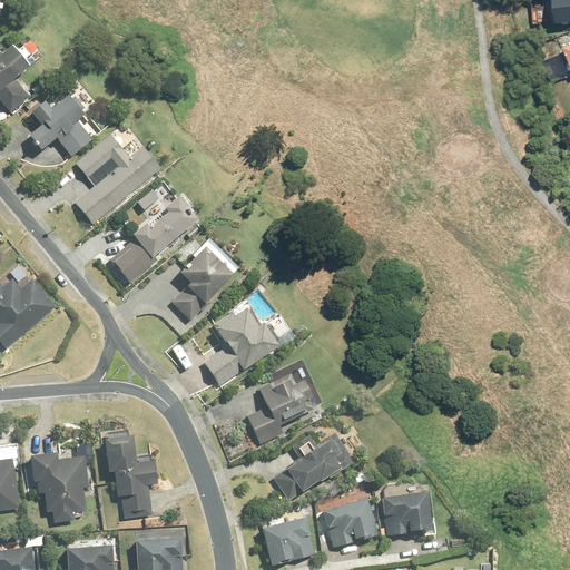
[(569,0),(551,0),(553,20),(569,17),(569,0)]
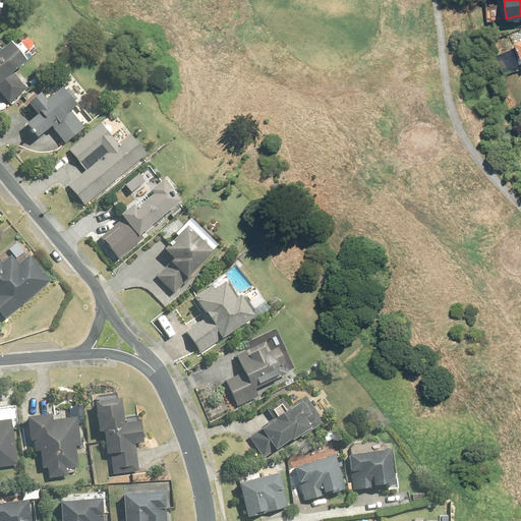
[(27,87),(13,68),(26,57),(10,38),(0,46),(0,88),(11,101),(27,87)]
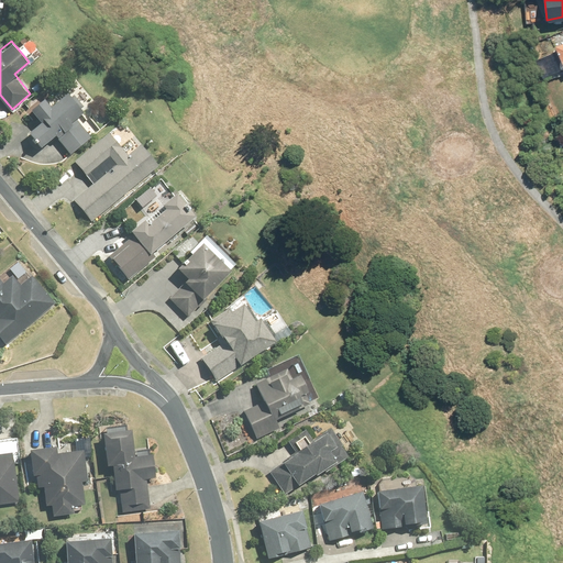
[(31,108),(41,120),(29,131),(42,146),(55,134),(73,153),(92,136),(76,117),(83,110),(80,106),(83,103),(73,92),(72,92),(69,89),(51,106),(43,98),(31,108)]
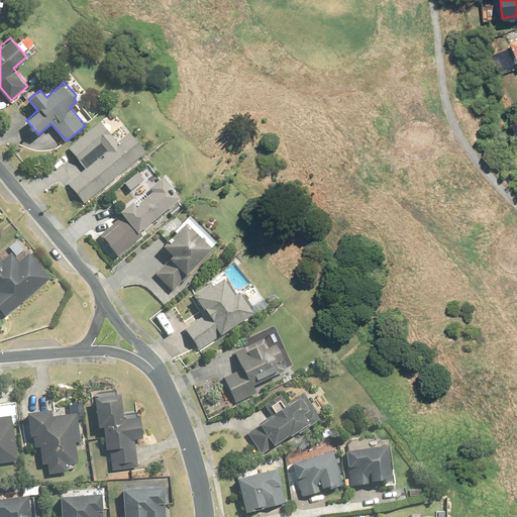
[(69,147),(86,168),(68,183),(84,203),(145,150),(129,131),(117,141),(100,121),(69,147)]
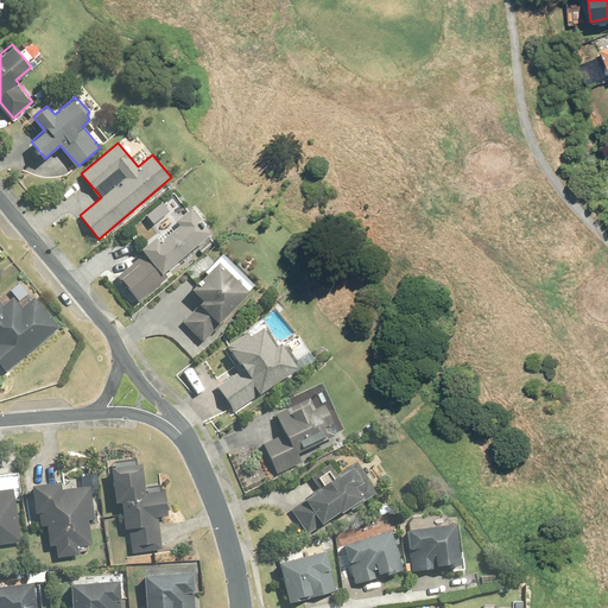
[(168,194),(159,200),(165,208),(173,201),(168,194)]
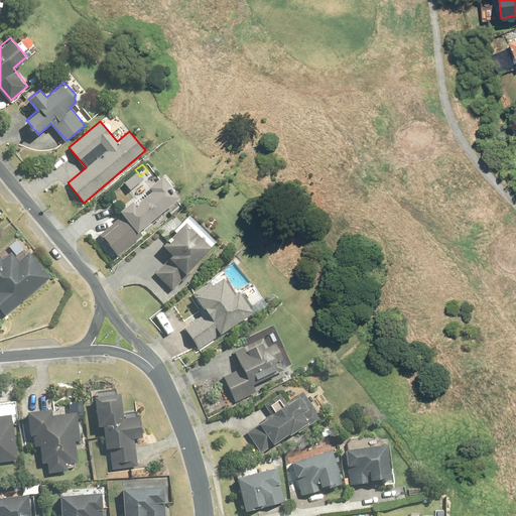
[(148,185),(151,189),(135,203),(132,200),(120,210),(137,231),(178,197),(160,175),(148,185)]
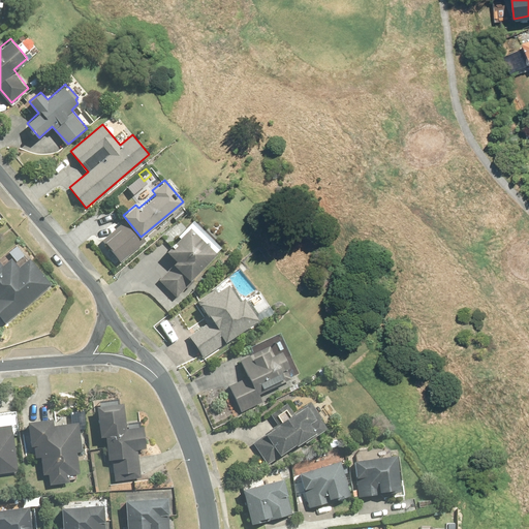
[(184,210),(174,217),(177,220),(186,213),(184,210)]
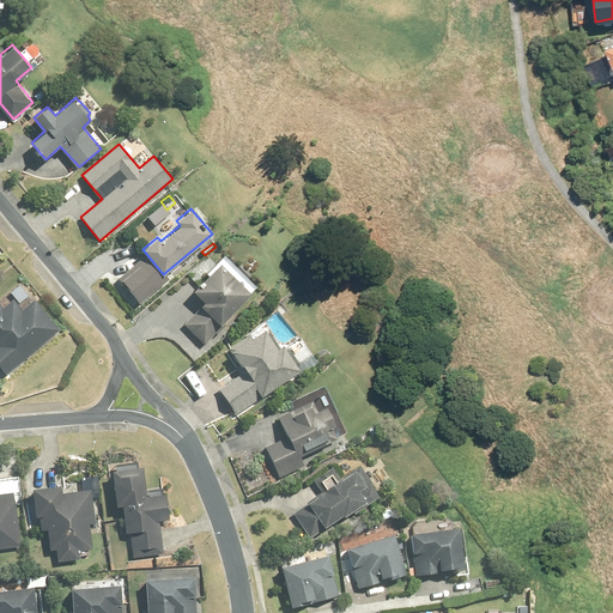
[(202,305),(184,325),(205,344),(222,326),(253,293),(220,262),(194,290),(206,301),(201,305),(202,305)]
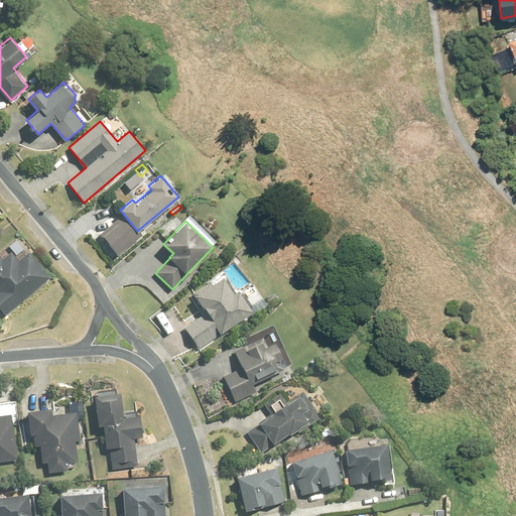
[(0,306),(7,314),(51,276),(29,250),(19,259),(11,250),(3,257),(0,254),(0,306)]
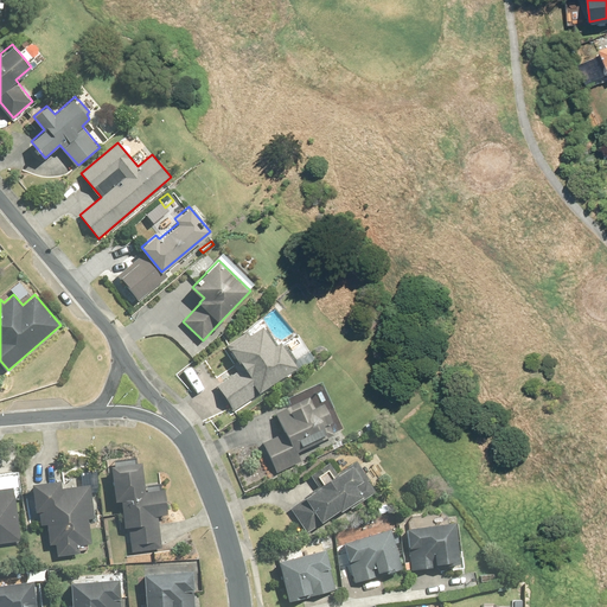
[(242,365),(216,384),(234,410),(299,365),(280,339),(276,342),(263,324),(249,333),(246,330),(227,343),(242,365)]
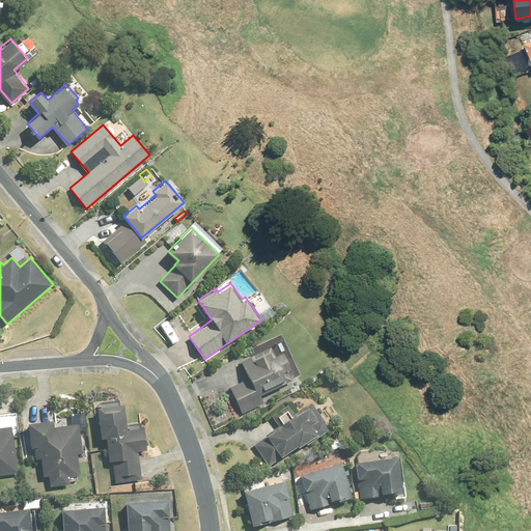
[(250,378),(229,387),(242,413),(263,401),(260,394),(291,379),(287,368),(290,367),(283,351),(274,354),(271,346),(242,360),(250,378)]
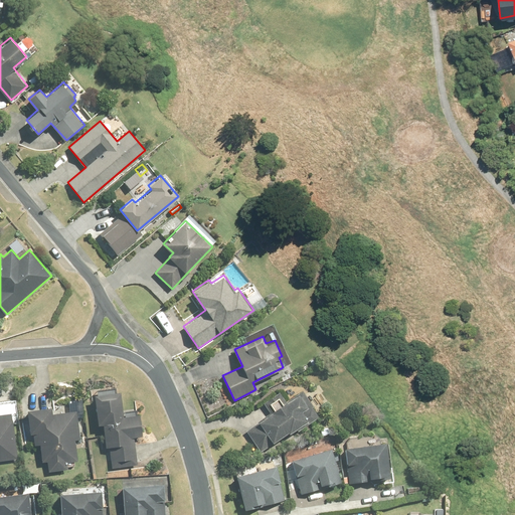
[(265,402),(271,412),(259,420),(260,421),(246,431),(262,451),(277,442),(276,441),(289,432),(290,433),(294,431),(295,433),(319,416),(312,407),(314,405),(303,390),(286,401),(280,391),(265,402)]
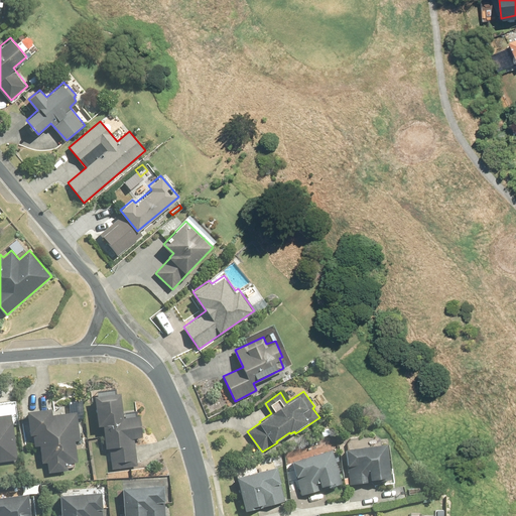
[(138,466),(135,437),(142,437),(140,415),(123,417),(121,392),(95,394),(98,424),(104,423),(106,447),(110,446),(112,468),(138,466)]
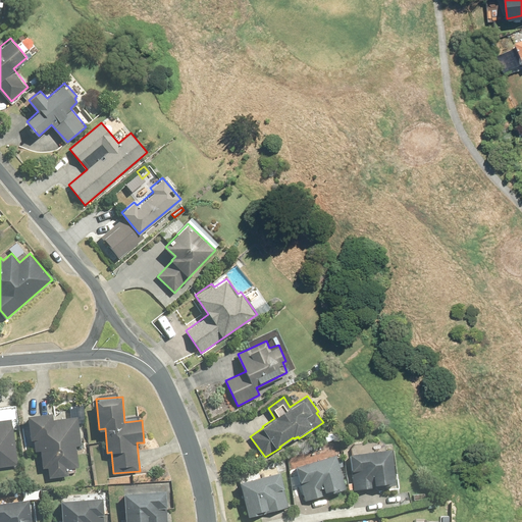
[(69,474),(68,468),(79,466),(75,446),(81,445),(76,415),(51,418),(51,412),(27,415),(30,438),(34,438),(35,451),(40,450),(43,468),(48,467),(50,477),(69,474)]
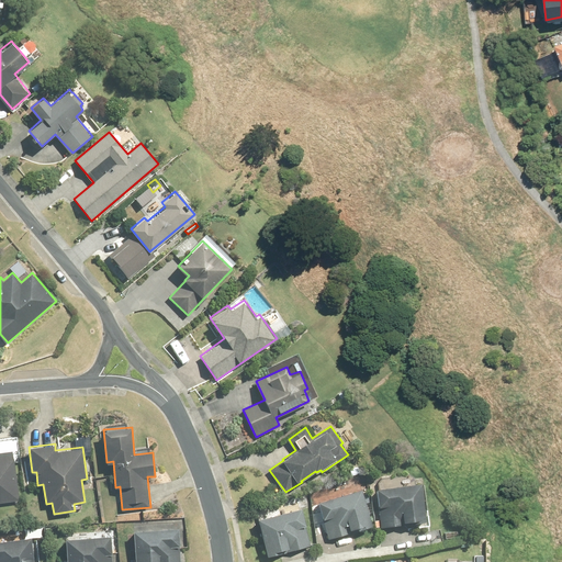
[(0,502),(19,499),(12,452),(0,453),(0,502)]
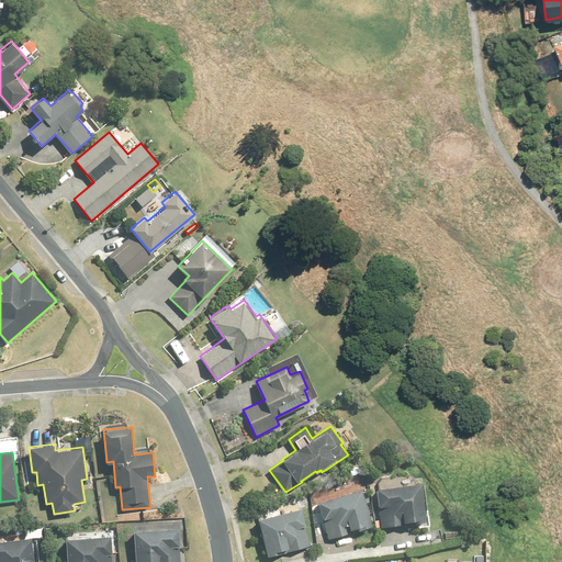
[(359,465),(350,469),(352,475),(360,472),(359,465)]
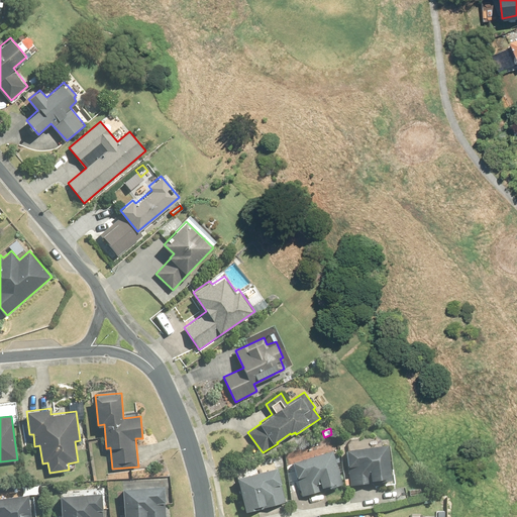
[(392,479),(388,443),(347,448),(351,484),(371,482),(371,479),(379,478),(379,481),(392,479)]
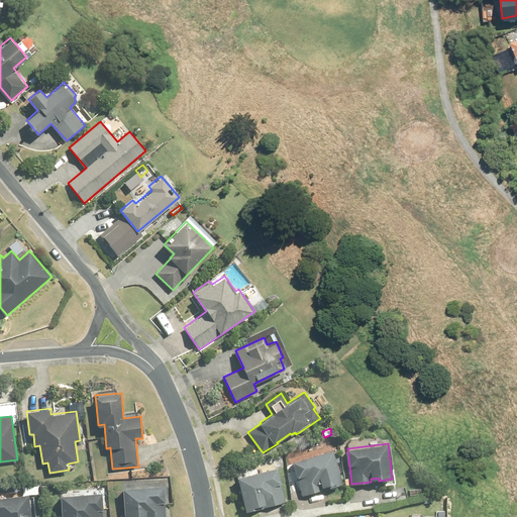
[(332,448),(293,460),(304,495),(342,484),(332,448)]
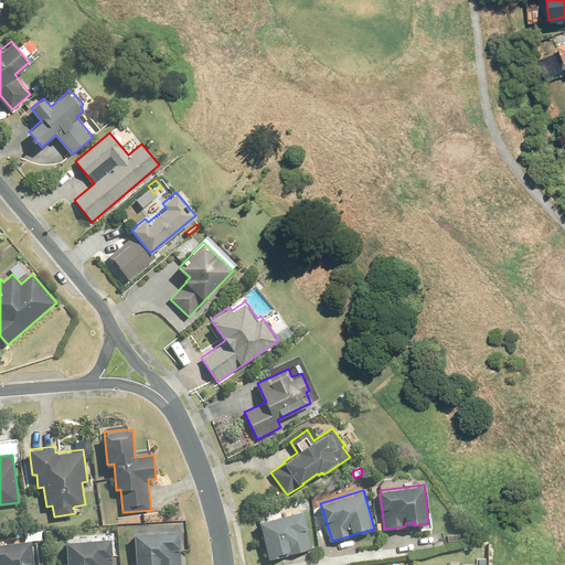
[(304,510),(260,520),(269,558),(312,547),(304,510)]
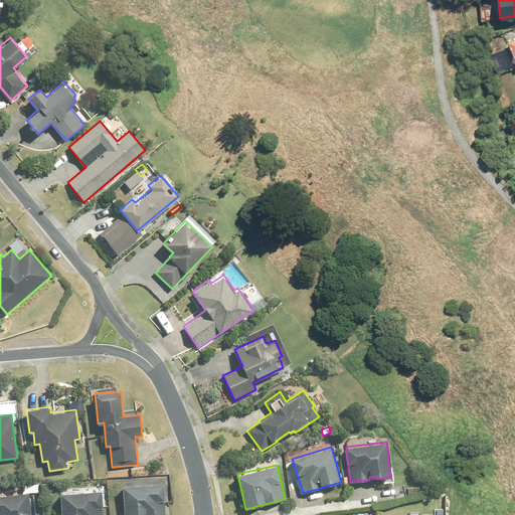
[(299,482),(290,484),(292,490),(300,488),(299,482)]
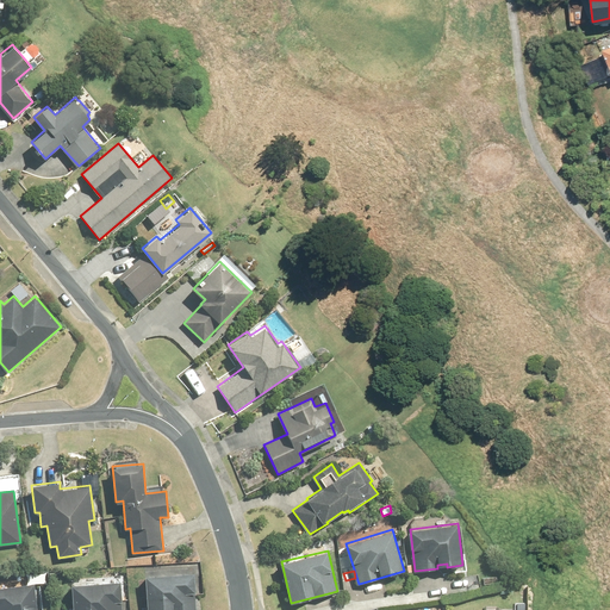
[(193,572),(144,576),(147,609),(197,609),(195,590),(194,590),(193,572)]
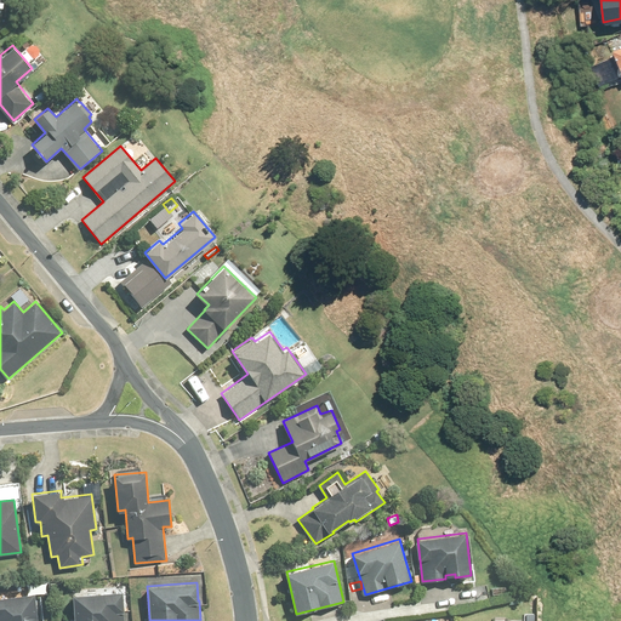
[(72,596),(73,620),(124,620),(121,592),(72,596)]
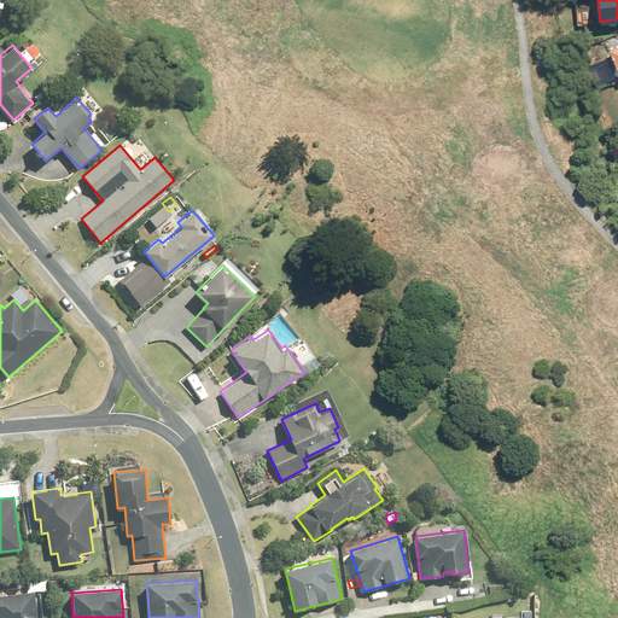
[(36,617),(33,590),(0,594),(0,617),(36,617)]
